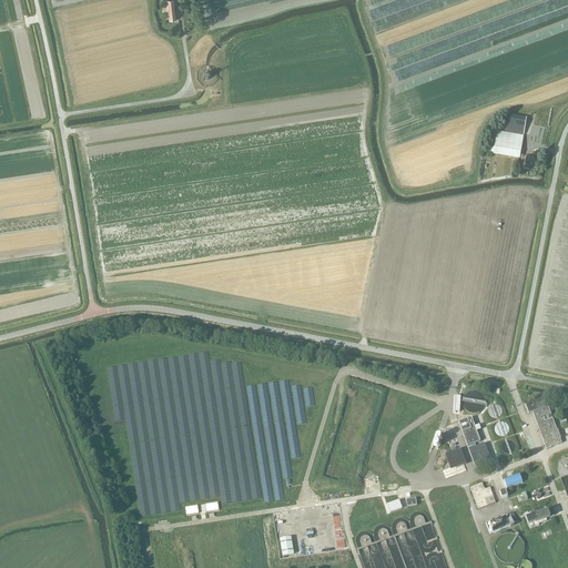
[(169,20),(176,19),(173,0),(170,0),(166,0),(169,20)]
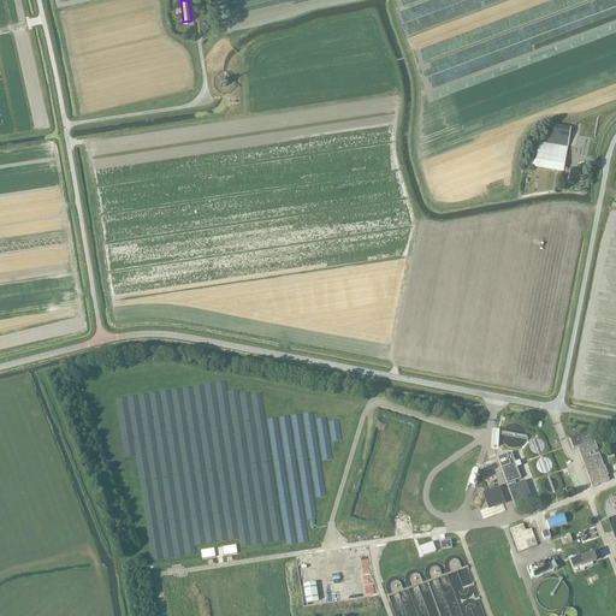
[(529,159),(528,165),(533,166),(535,166),(535,167),(563,172),(564,171),(564,169),(572,130),(572,129),(552,125),(549,144),(539,143),(537,160),(533,160),(529,159)]
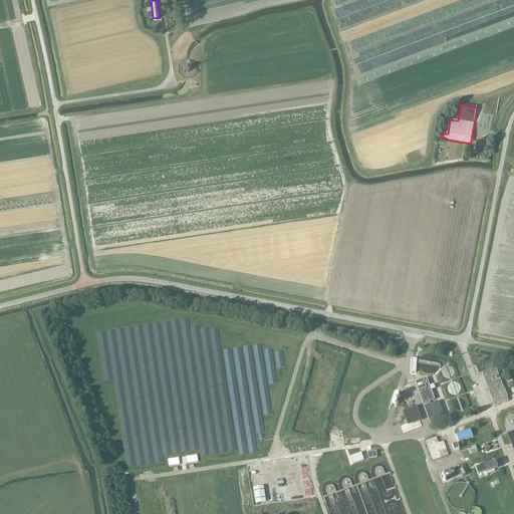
[(472,145),(470,153),(479,154),(480,151),(481,151),(482,149),(480,148),(480,146),(479,146),(479,143),(475,142),(474,145),(472,145)]
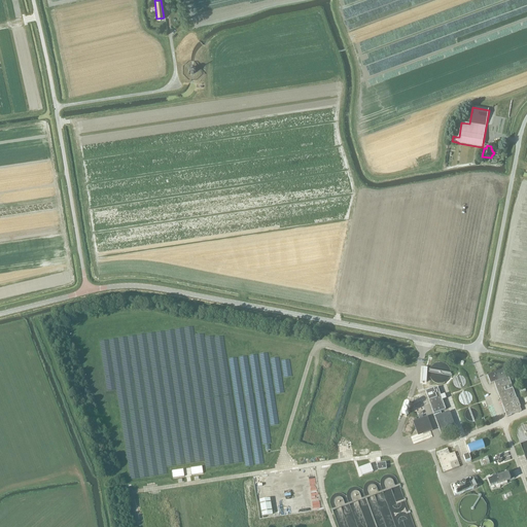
[(508,378),(506,379),(503,370),(488,376),(491,384),(494,383),(500,398),(498,399),(499,402),(501,401),(507,417),(521,412),(520,408),(521,408),(518,399),(517,399),(508,378)]
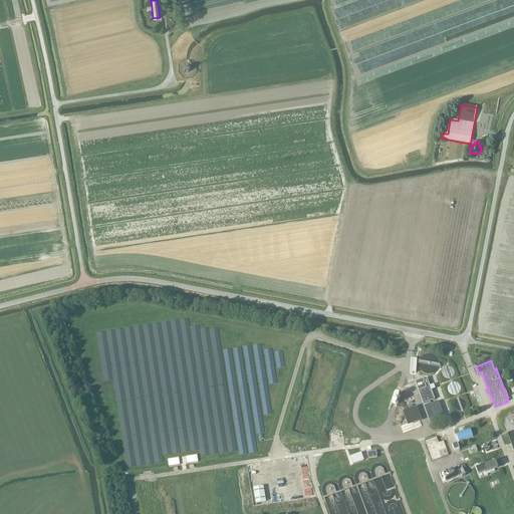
[(435,400),(427,378),(416,382),(424,404),(428,402),(430,406),(424,408),(430,424),(445,419),(439,402),(431,405),(430,402),(435,400)]
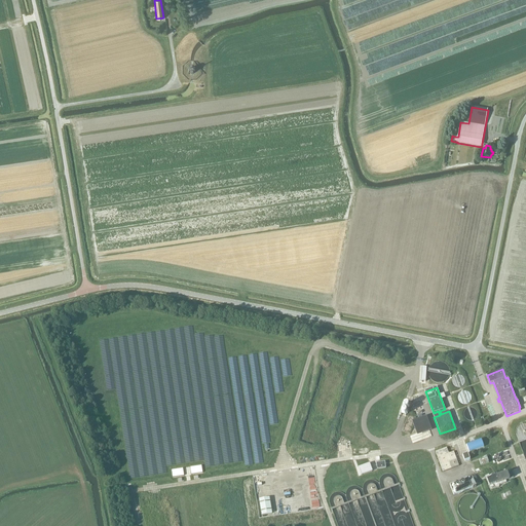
[(407,412),(408,408),(408,407),(409,407),(408,406),(409,405),(403,403),(400,414),(406,415),(406,414),(407,413),(407,412)]
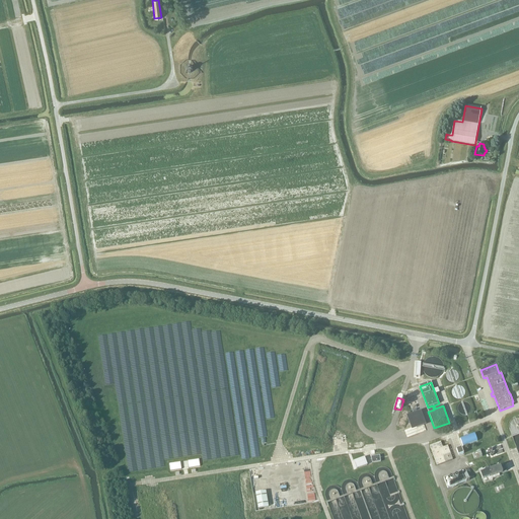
[(417,412),(416,409),(412,410),(413,413),(406,415),(412,430),(426,425),(421,410),(417,412)]
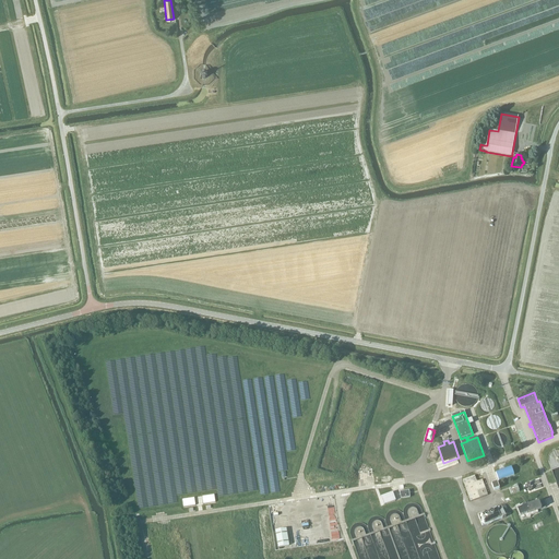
[(471,501),(488,496),(483,480),(477,482),(475,476),(463,480),(471,501)]
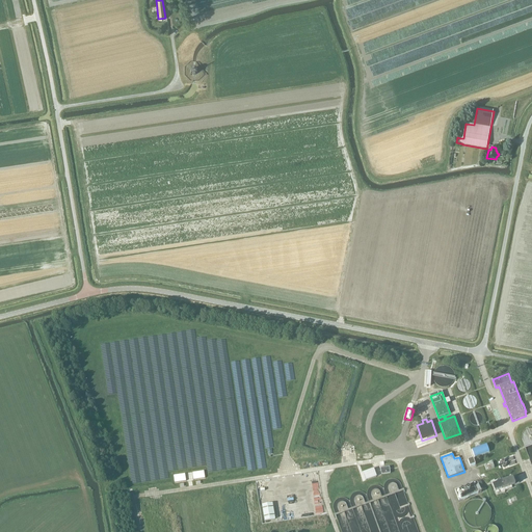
[(495,468),(493,462),(484,466),(486,471),(495,468)]
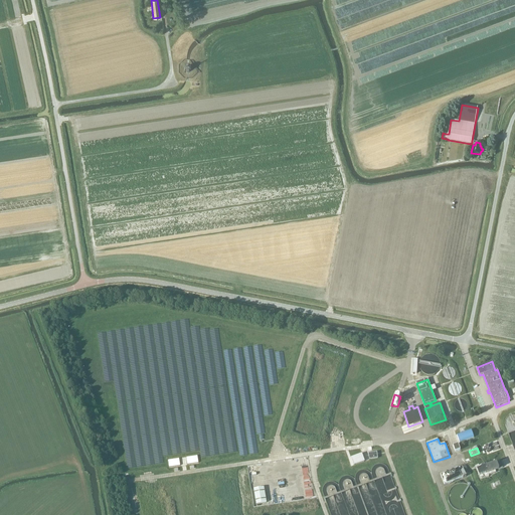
[(503,468),(501,462),(501,461),(492,464),(492,462),(487,464),(484,464),(476,467),(480,480),(489,477),(488,475),(496,473),(495,471),(503,468)]
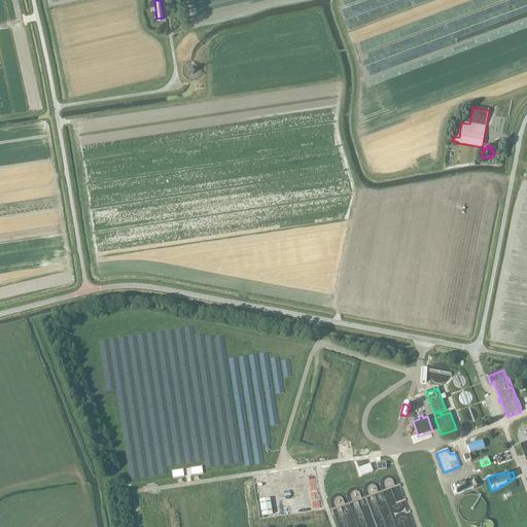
[(477,486),(480,485),(477,476),(451,486),(454,496),(478,488),(477,486)]
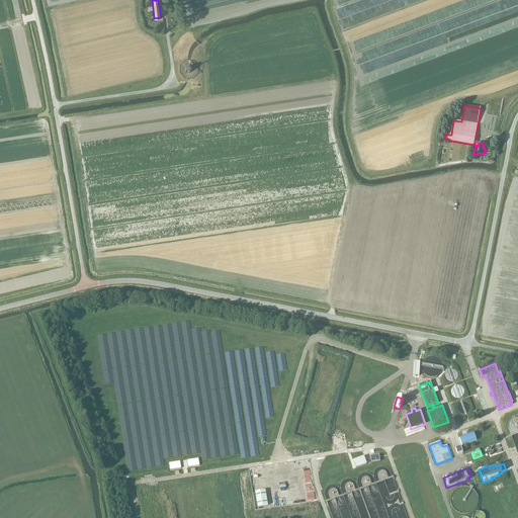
[(258,507),(268,506),(265,491),(255,492),(258,507)]
